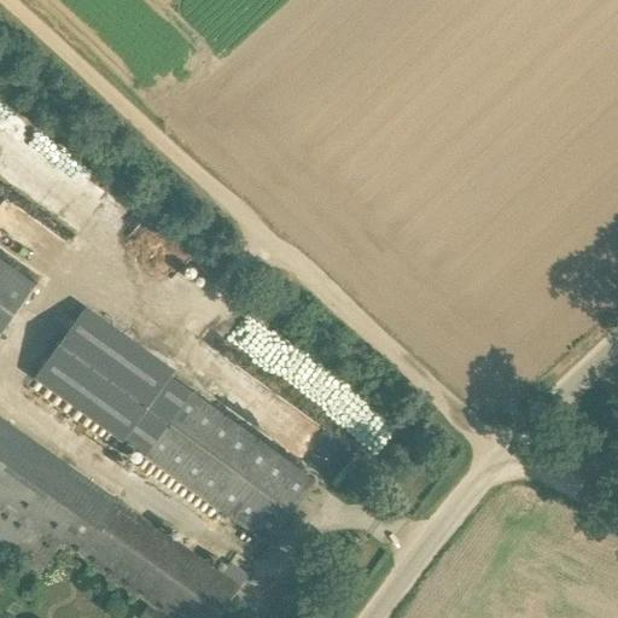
[(0,338),(39,285),(0,257),(0,338)]
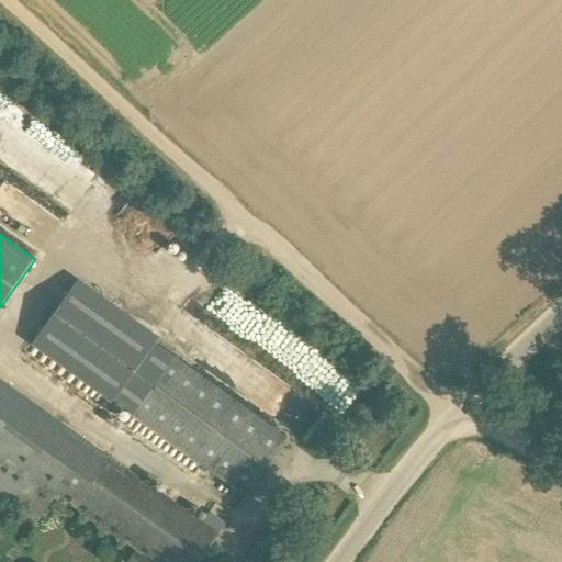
[(155,345),(74,287),(33,344),(113,402),(246,496),(287,439),(155,345)]
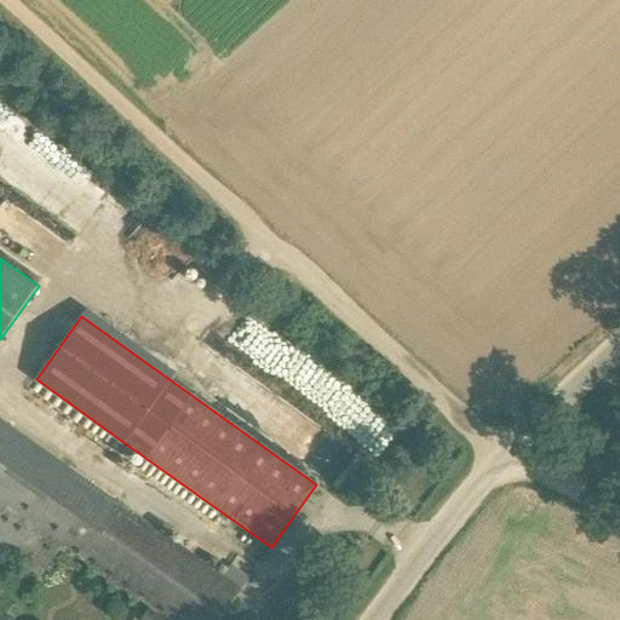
[(0,544),(42,574),(64,543),(172,619),(219,619),(248,580),(230,567),(223,577),(12,426),(0,417),(0,544)]
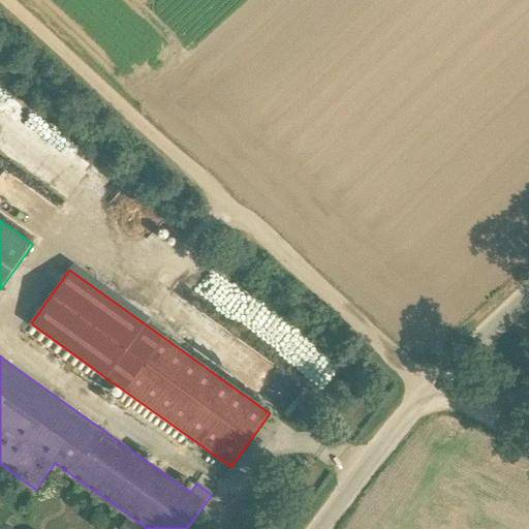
[(352,374),(365,382),(371,374),(359,366),(352,374)]
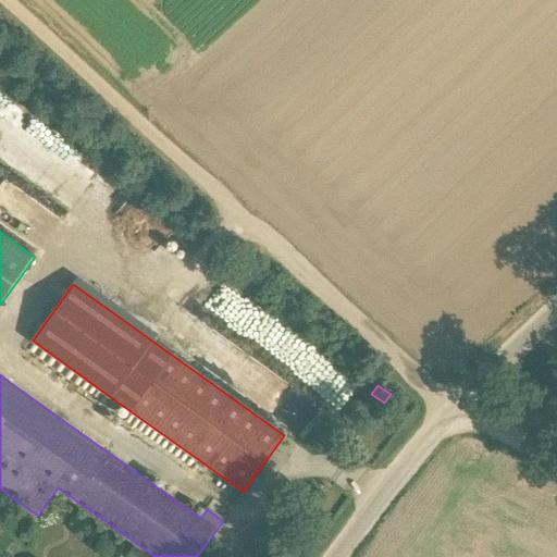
[(126,556),(139,556),(143,552),(135,546),(126,556)]
